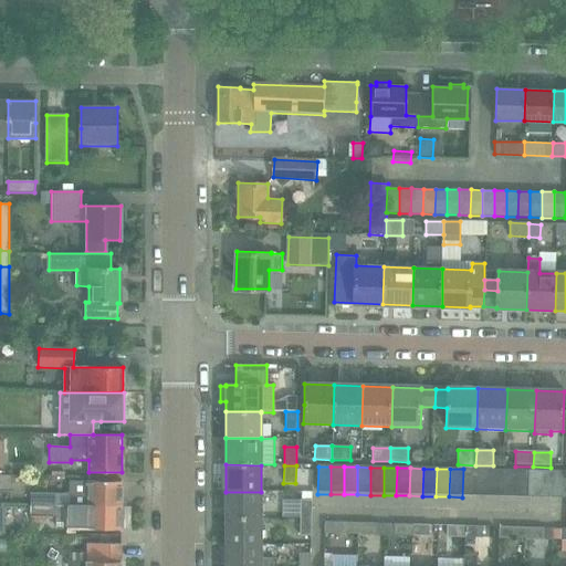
[(475,498),(477,470),(463,469),(462,498),(475,498)]
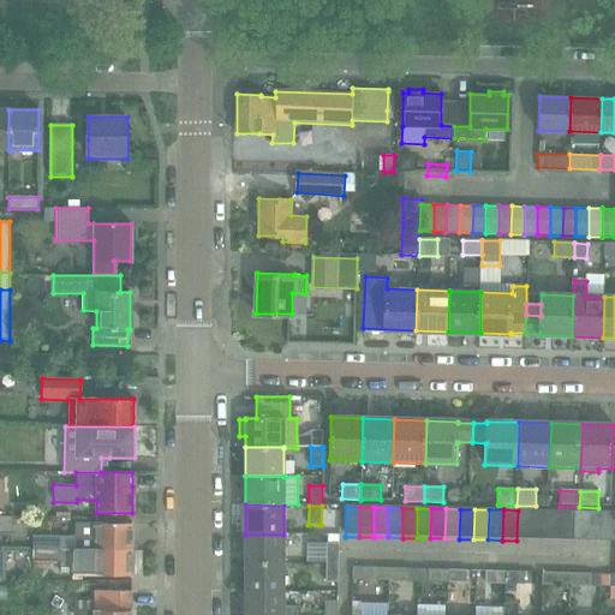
[(531,541),(531,511),(518,511),(517,541),(531,541)]
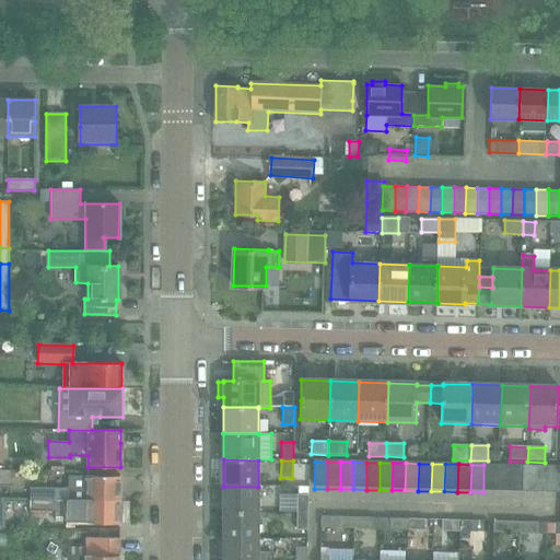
[(497,492),(497,465),(483,465),(483,492),(497,492)]
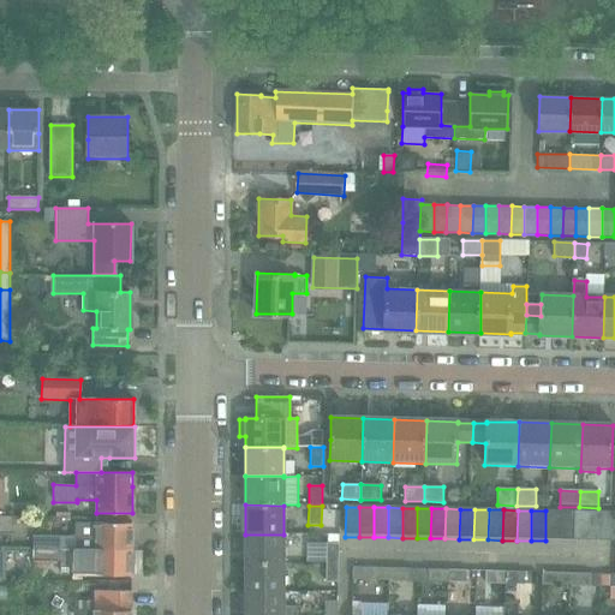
[(560,542),(560,511),(545,511),(545,541),(560,542)]
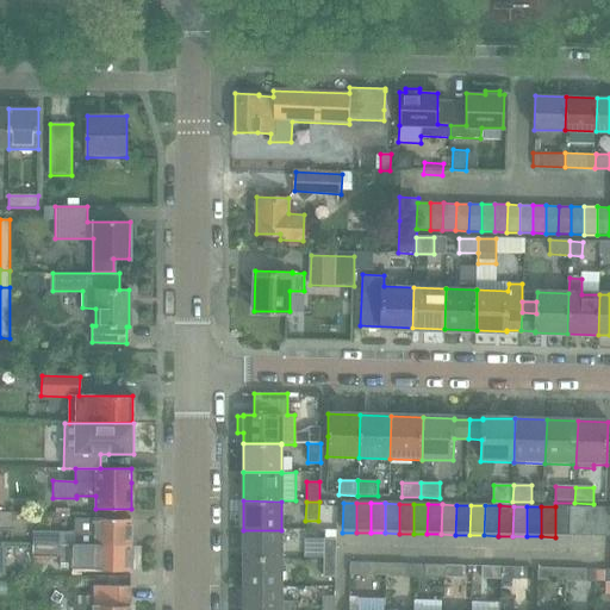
[(568,537),(570,508),(555,506),(555,537),(568,537)]
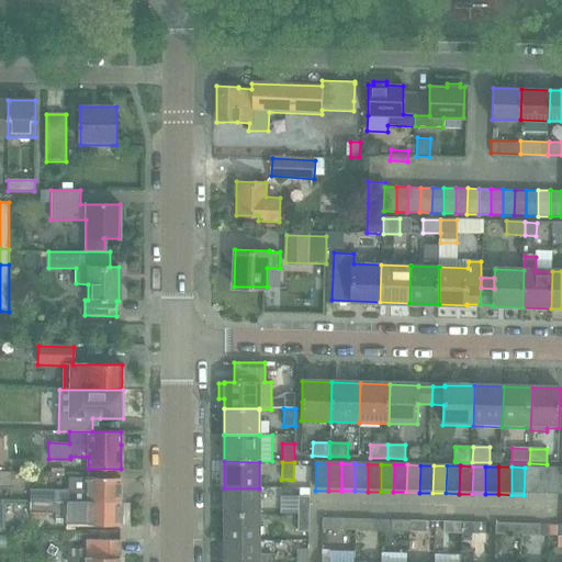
[(525,468),(524,495),(538,495),(538,468),(525,468)]
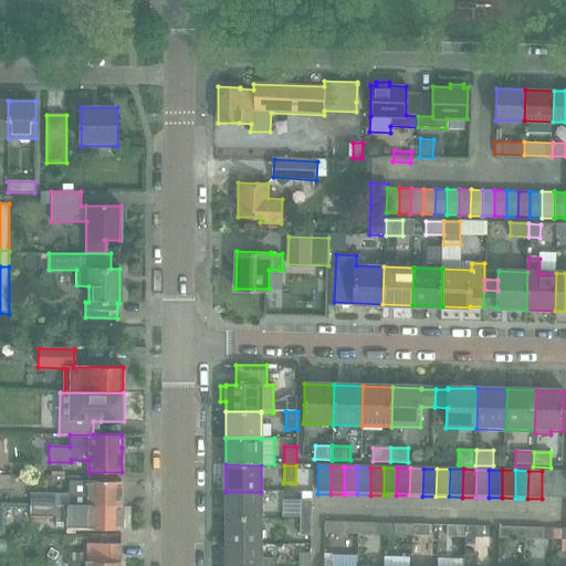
[(542,471),(542,499),(555,499),(555,471),(542,471)]
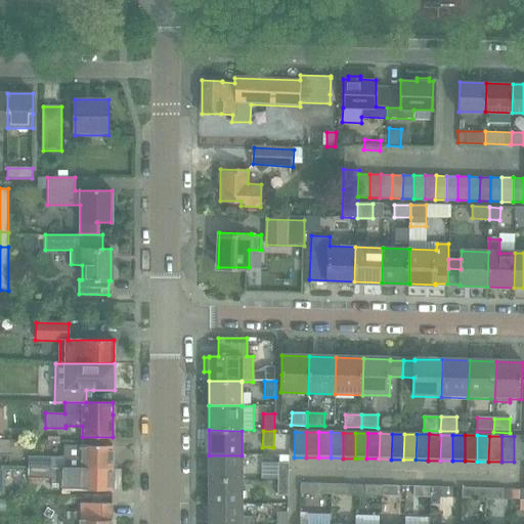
[(523,436),(514,436),(514,462),(523,463),(523,455),(523,436)]
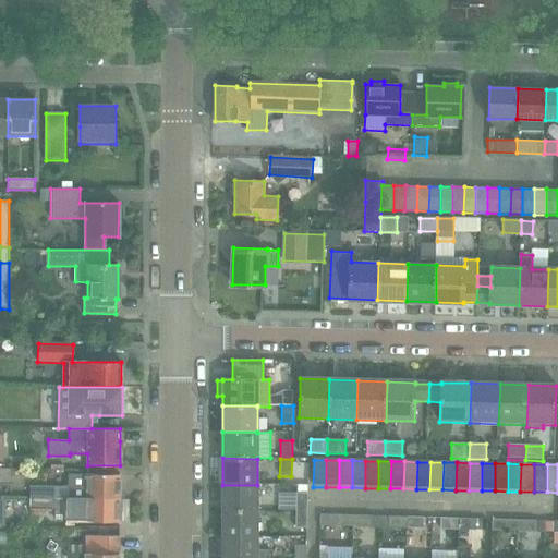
[(120,474),(98,474),(87,474),(87,488),(69,488),(31,487),(31,498),(120,499),(120,474)]
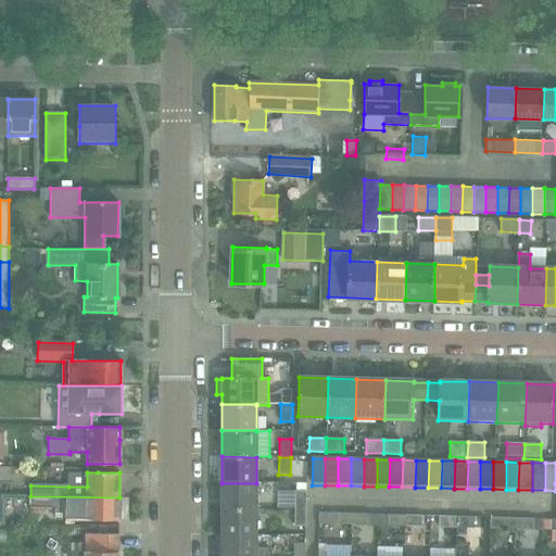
[(0,513),(20,514),(22,484),(0,482),(0,513)]
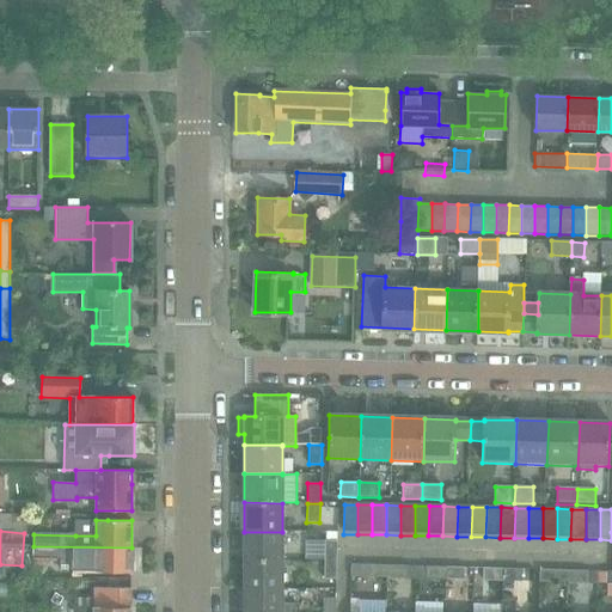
[(244,561),(282,561),(282,532),(244,532),(244,561)]
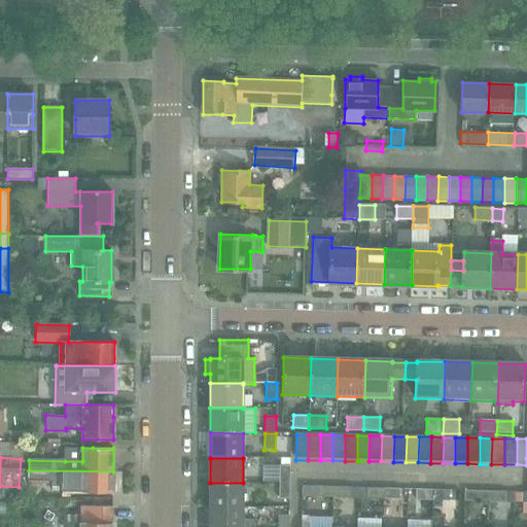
[(281,483),(290,483),(290,466),(281,466),(281,483)]
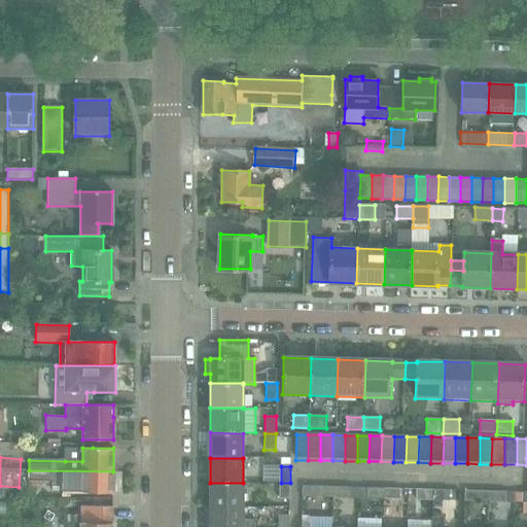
[(112,493),(113,471),(29,470),(29,479),(42,479),(42,491),(49,491),(49,493),(65,493),(65,481),(82,481),(82,493),(112,493)]
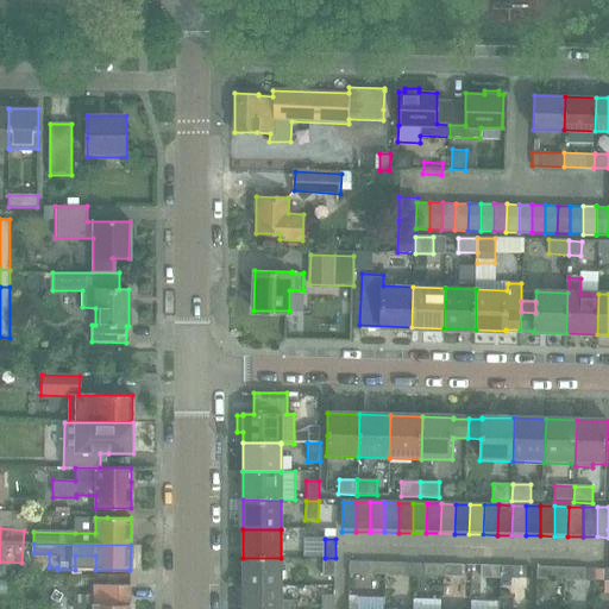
[(368,560),(390,562),(391,551),(369,550),(368,560)]
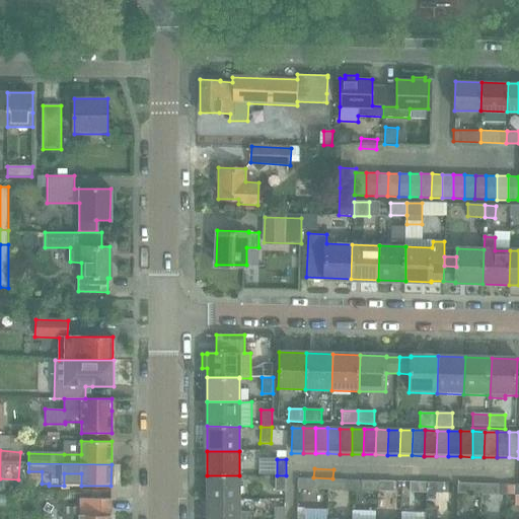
[(207,500),(240,499),(239,475),(207,475),(207,500)]
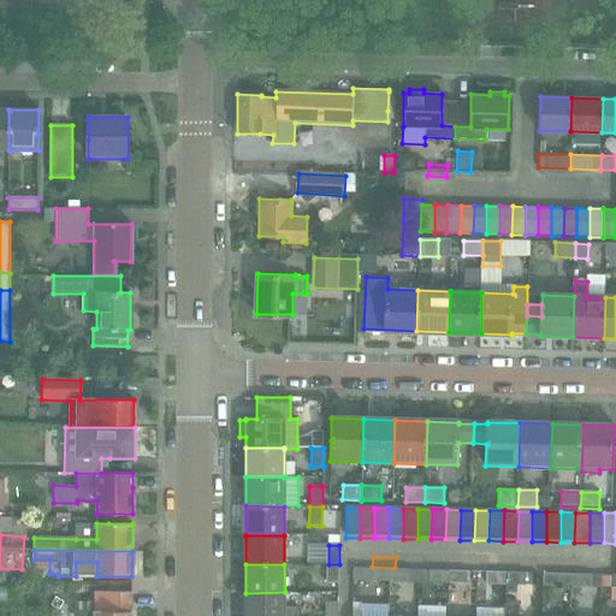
[(339,564),(329,564),(327,584),(338,584),(339,564)]
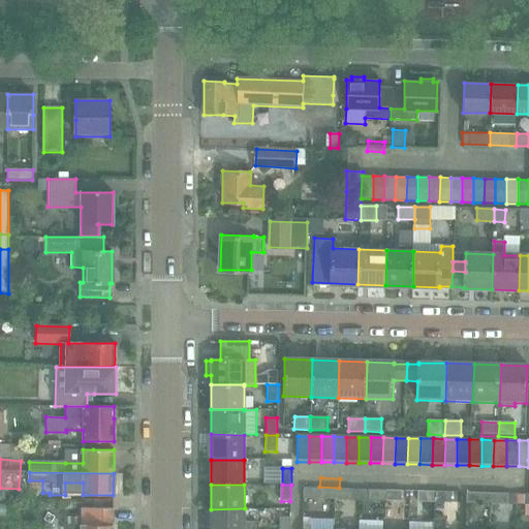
[(336,499),(336,489),(320,489),(319,499),(336,499)]
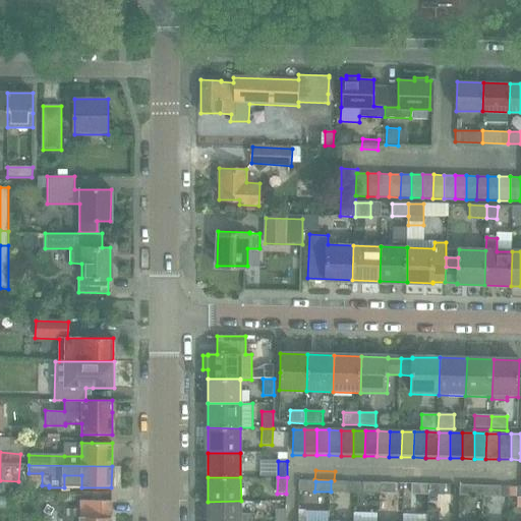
[(331,481),(331,491),(346,493),(347,481),(331,481)]
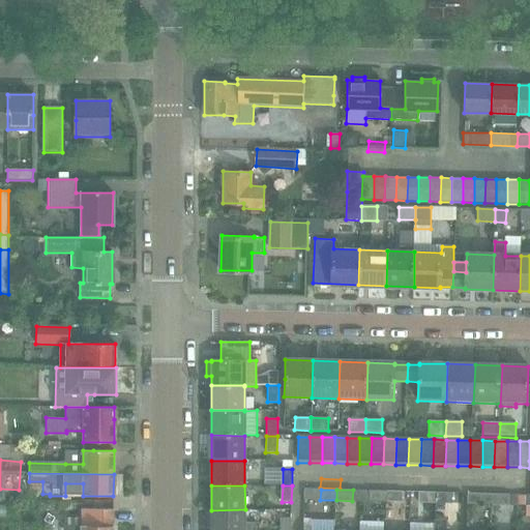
[(385,502),(386,491),(370,491),(370,501),(385,502)]
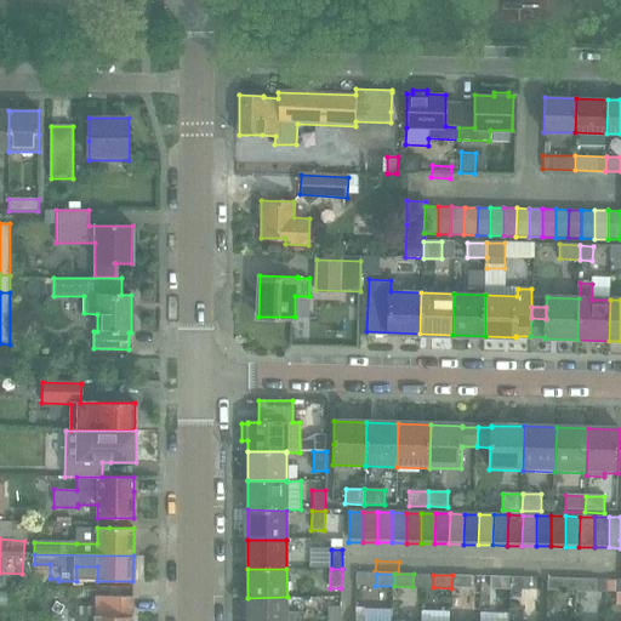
[(453,575),(451,588),(472,588),(472,576),(453,575)]
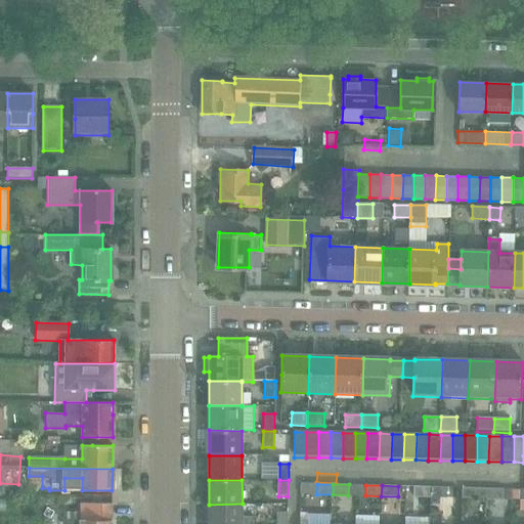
[(431,497),(432,487),(413,486),(413,497),(431,497)]
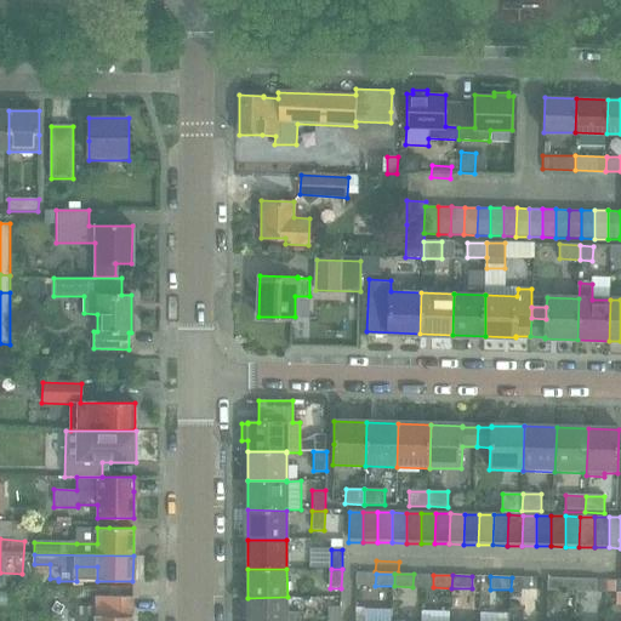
[(512,577),(511,590),(530,591),(530,577),(512,577)]
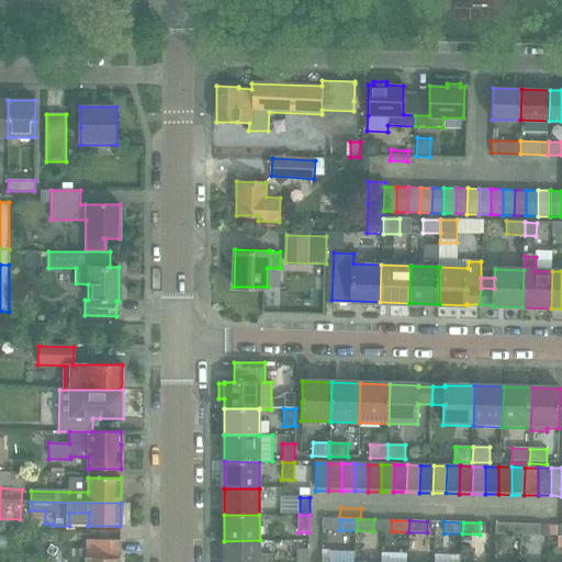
[(495,535),(505,535),(523,536),(524,524),(495,524),(495,535)]
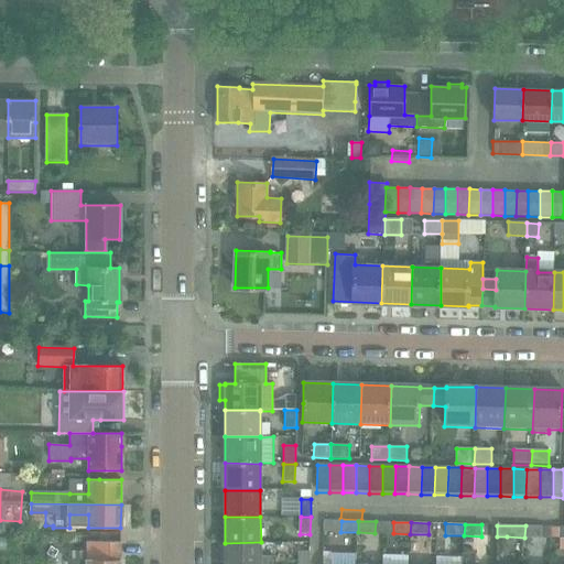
[(524,538),(542,538),(551,538),(551,527),(525,525),(524,538)]
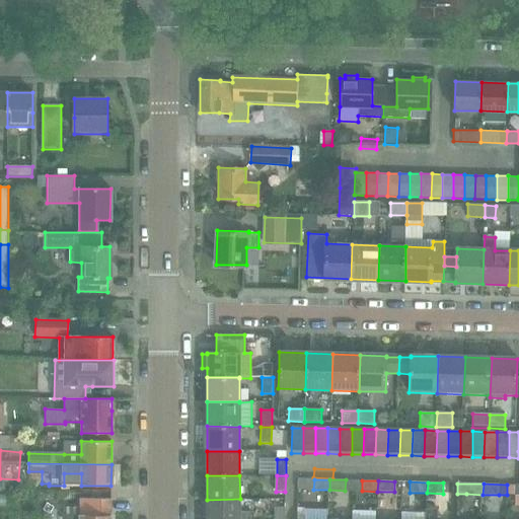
[(518,485),(518,486),(507,485),(507,495),(518,495),(518,485)]
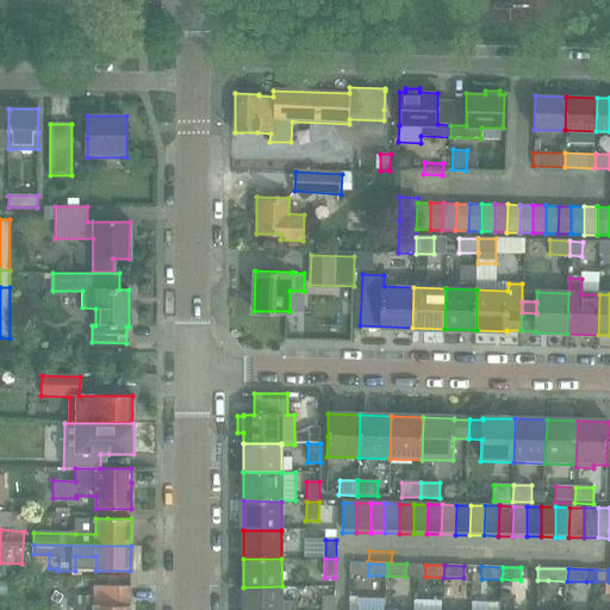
[(60,597),(60,579),(32,578),(31,597),(60,597)]
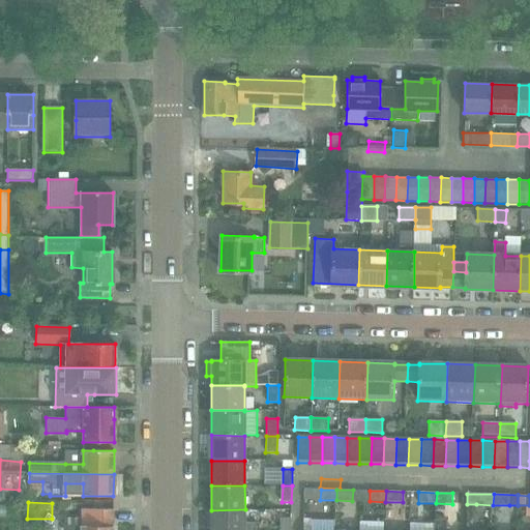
[(112,509),(92,509),(83,509),(83,527),(64,527),(64,529),(113,529),(113,527),(112,527),(112,509)]
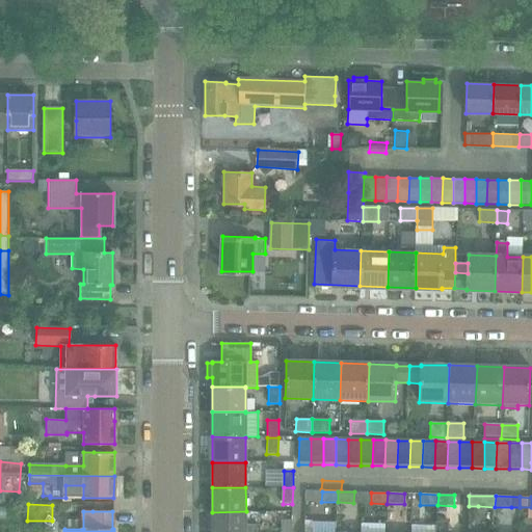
[(257,531),(257,525),(246,525),(246,511),(212,512),(212,531),(257,531)]
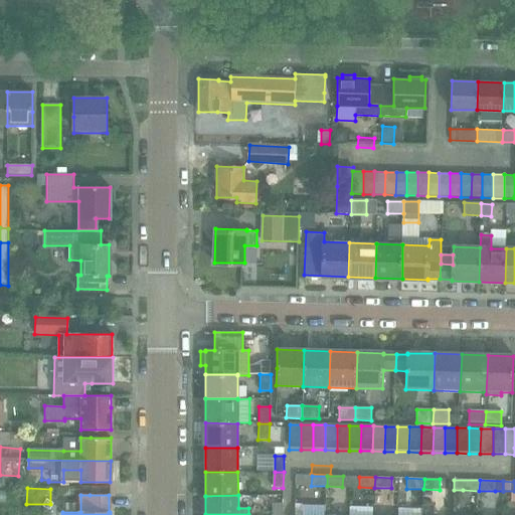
[(273,514),(282,514),(283,504),(274,503),(273,514)]
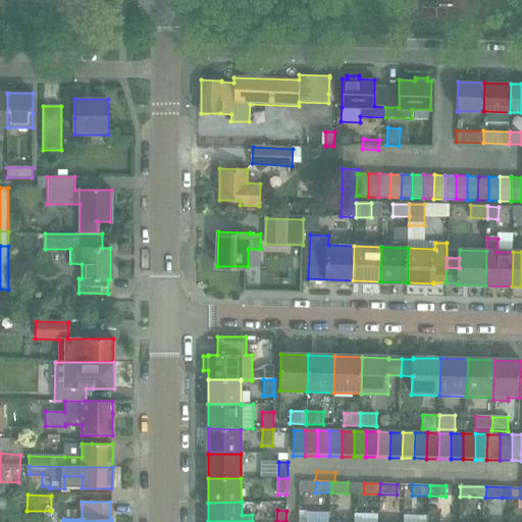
[(438,521),(439,512),(428,512),(427,521),(438,521)]
